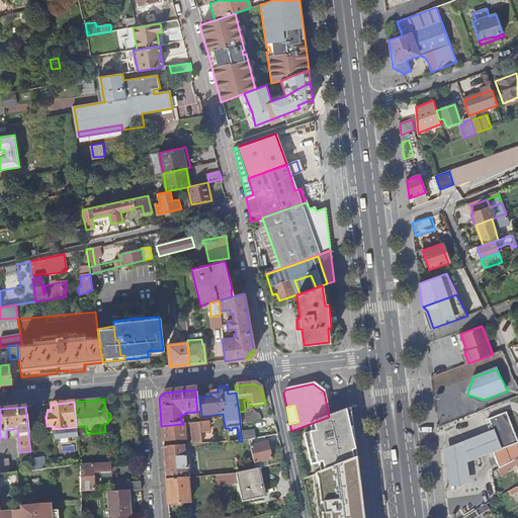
[(356,459),(350,409),(329,417),(310,424),(312,433),(304,435),(311,464),(319,462),(321,472),(356,459)]
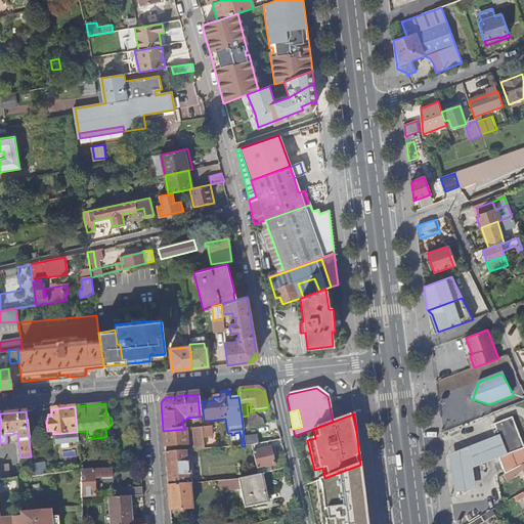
[(497,457),(505,475),(510,472),(516,469),(518,468),(523,464),(523,450),(512,419),(493,426),(497,436),(498,438),(498,441),(504,454),(497,457)]
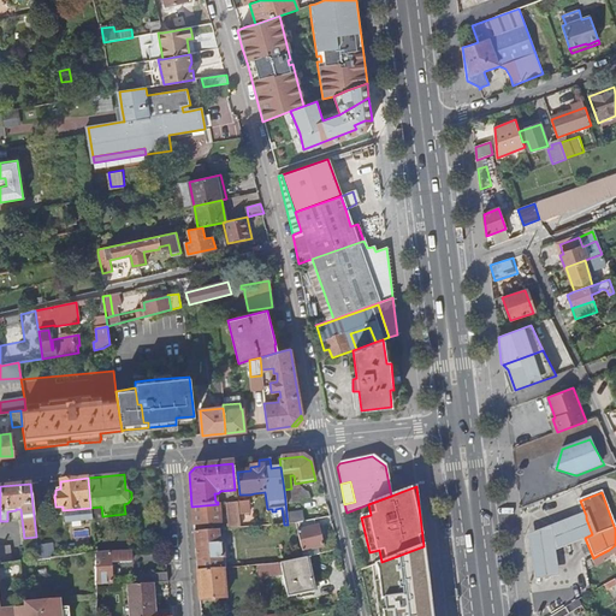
[(226,503),(230,529),(240,528),(238,513),(250,511),(249,501),(226,503)]
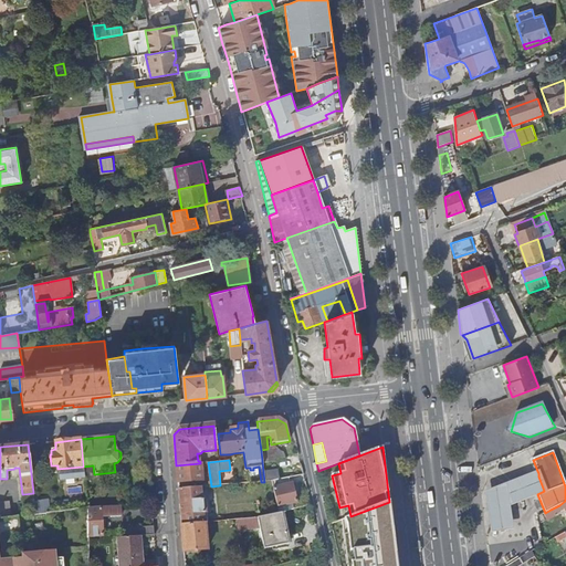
[(200,463),(176,465),(177,482),(202,480),(200,463)]
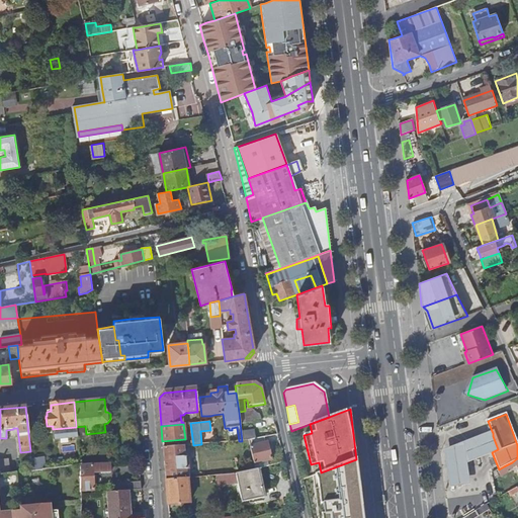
[(243,440),(255,438),(254,430),(242,432),(243,440)]
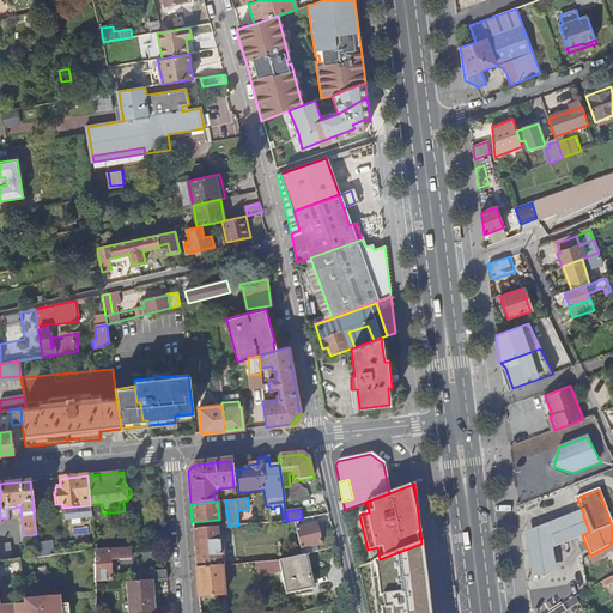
[(242,523),(253,522),(252,510),(241,511),(242,523)]
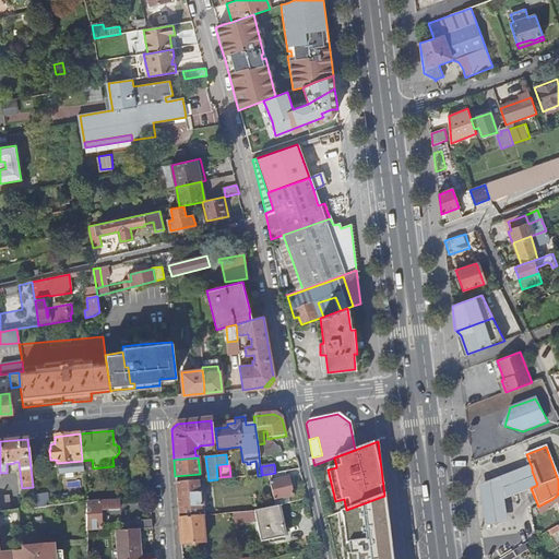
[(502,499),(531,488),(537,485),(532,471),(532,467),(531,465),(478,486),(484,526),(504,523),(502,499)]
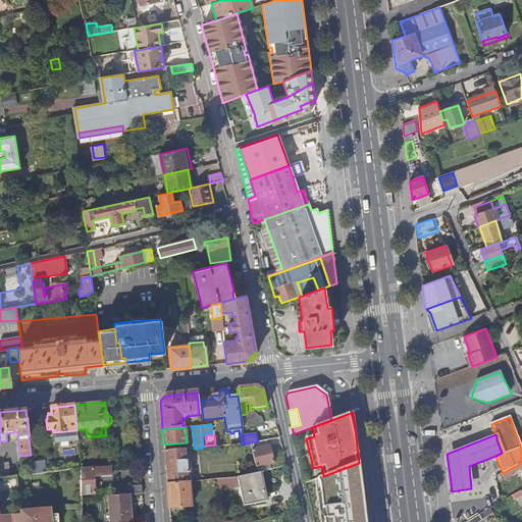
[(267,447),(266,441),(251,444),(255,467),(273,463),(269,446),(267,447)]
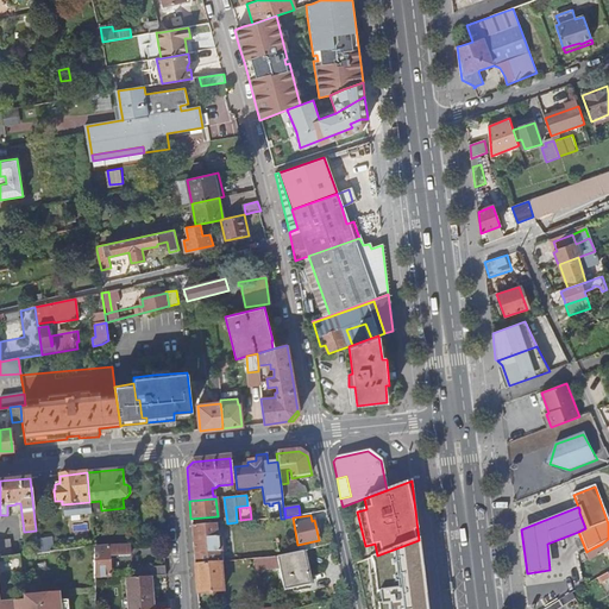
[(39,526),(42,539),(50,538),(49,525),(39,526)]
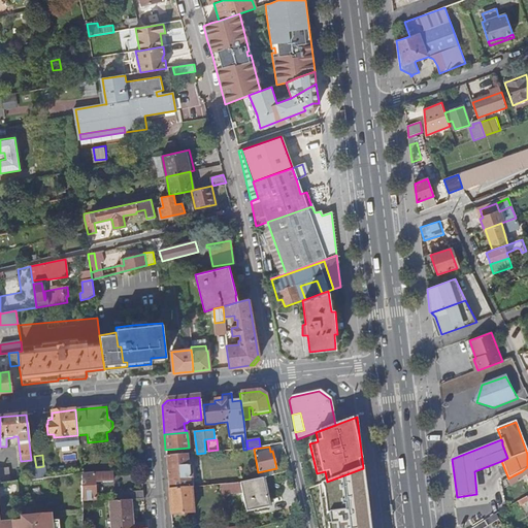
[(188,455),(166,456),(169,490),(191,488),(193,488),(192,464),(189,464),(188,455)]
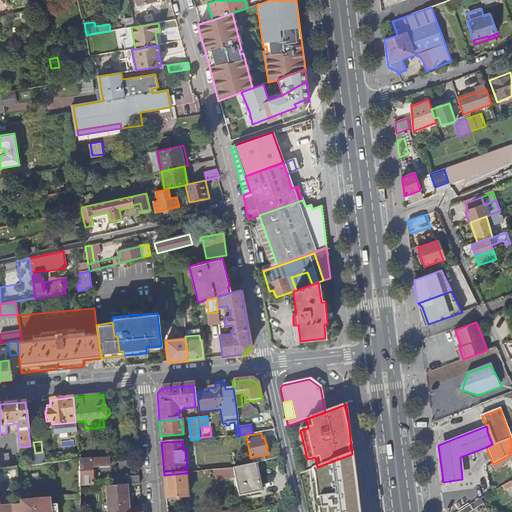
[(21,447),(23,466),(32,465),(30,446),(21,447)]
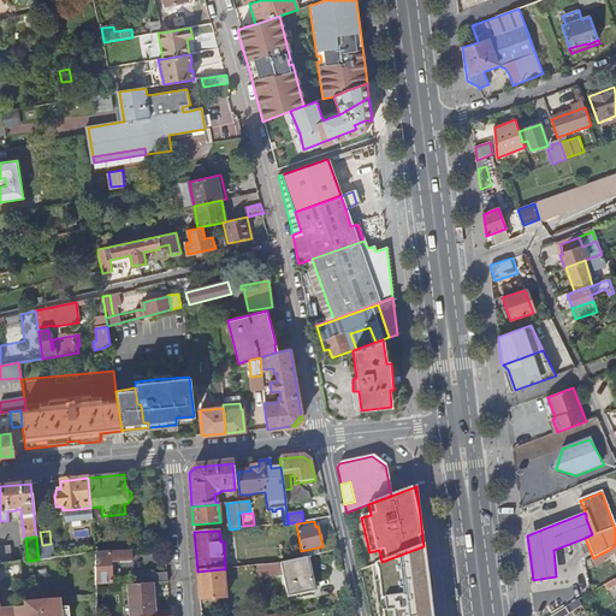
[(43,558),(52,557),(51,544),(42,545),(43,558)]
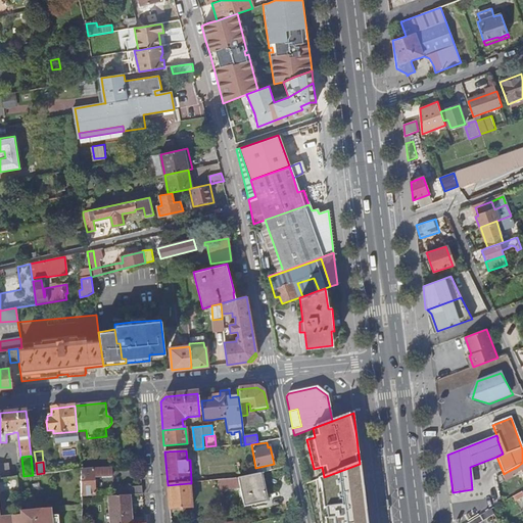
[(366,522),(360,464),(324,477),(317,480),(323,522),(366,522)]
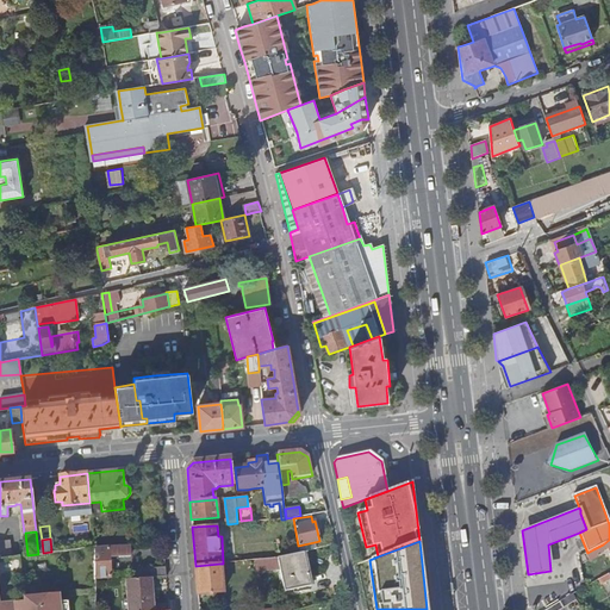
[(0,559),(13,558),(11,542),(0,543),(0,559)]
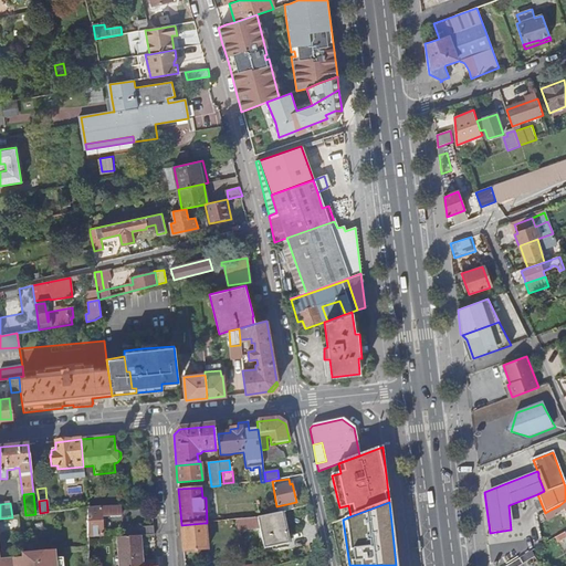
[(237,521),(254,519),(253,504),(226,506),(227,521),(237,521)]
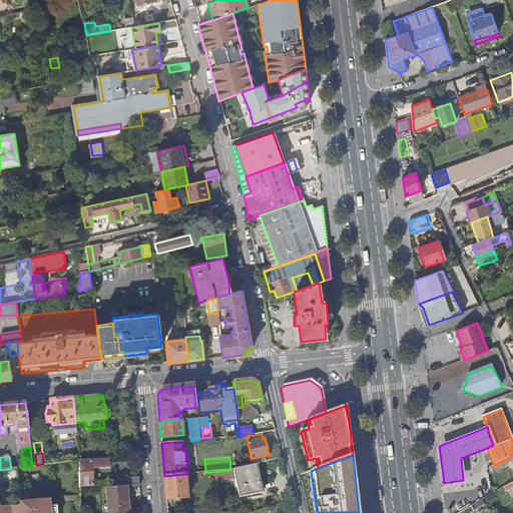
[(108,458),(91,459),(92,469),(108,468),(108,458)]
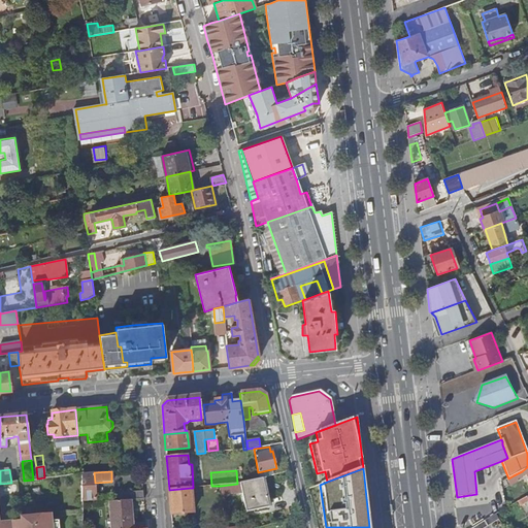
[(95,483),(94,472),(83,473),(81,500),(96,499),(95,483)]
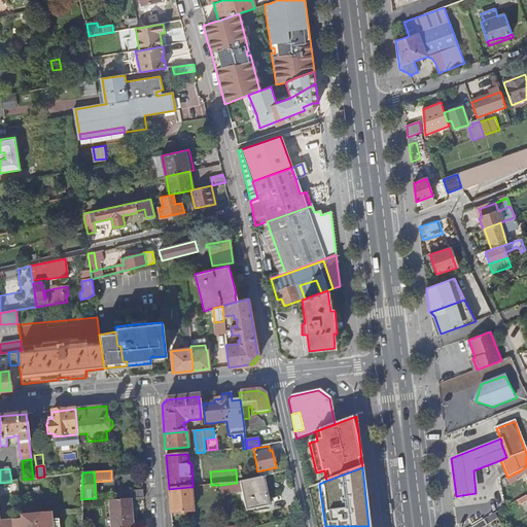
[(269,505),(261,477),(259,478),(239,483),(246,512),(269,505)]
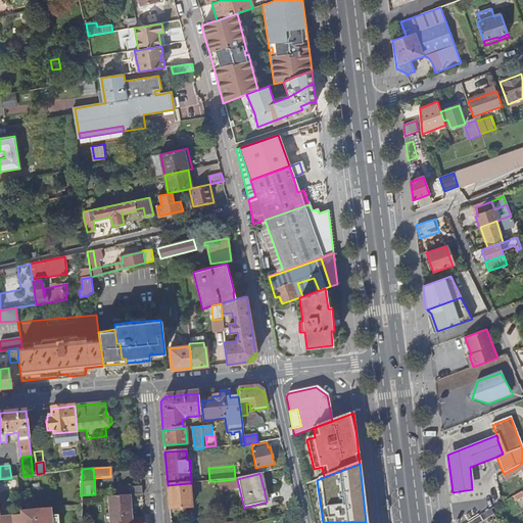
[(0,515),(0,512),(0,511),(0,493),(9,492),(10,497),(17,496),(15,477),(11,478),(0,479),(0,515)]
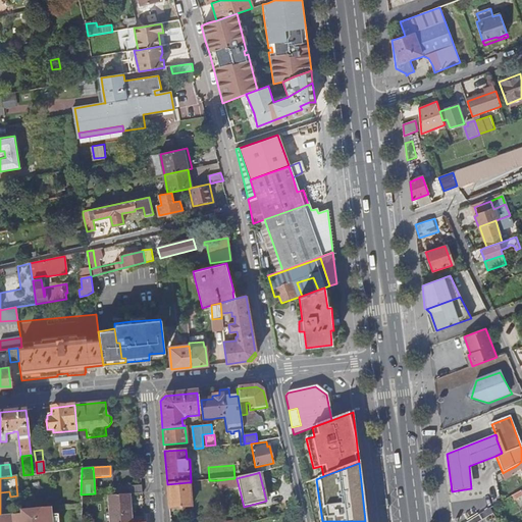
[(189,482),(167,484),(169,507),(178,507),(179,510),(191,509),(189,482)]
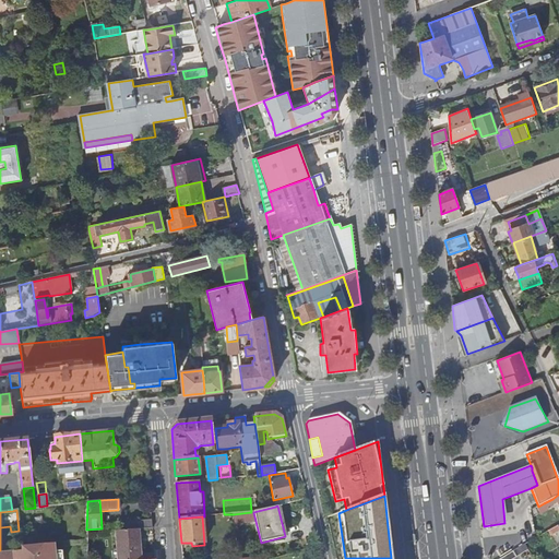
[(139,530),(152,528),(151,520),(129,521),(129,531),(139,530)]
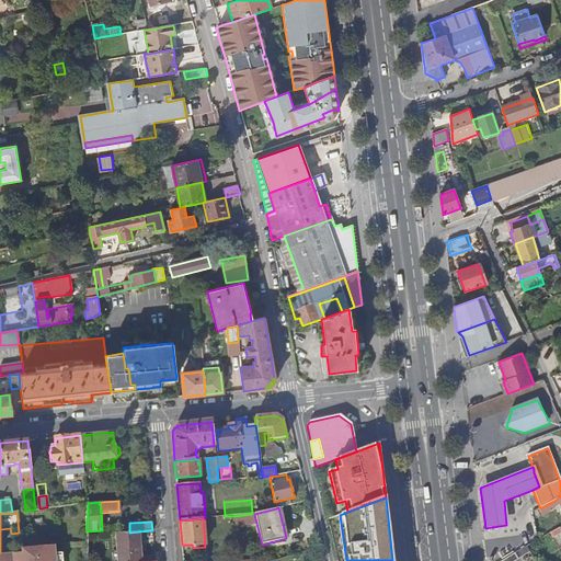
[(560,527),(550,534),(552,538),(560,533),(560,527)]
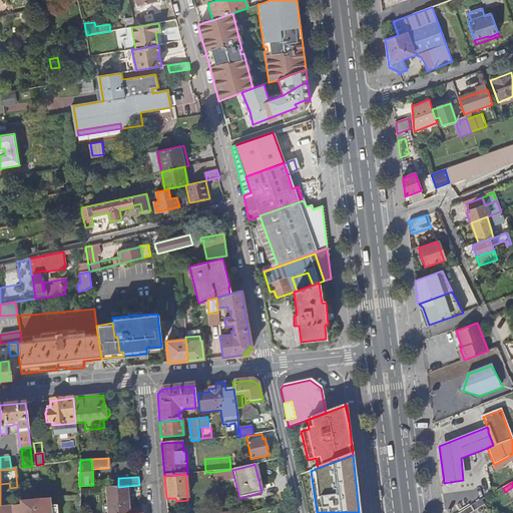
[(128,512),(127,486),(118,487),(107,488),(108,512),(128,512)]
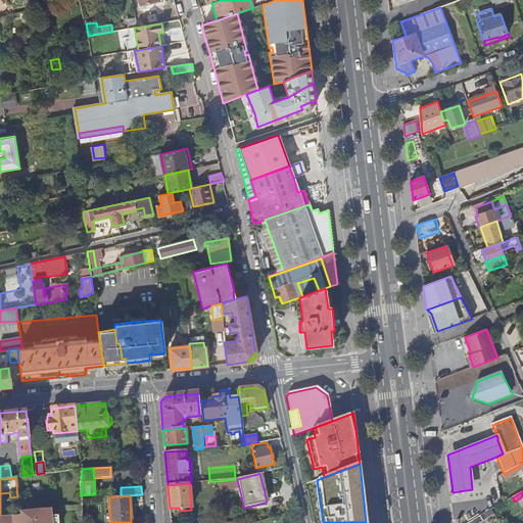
[(52,522),(52,514),(51,506),(19,511),(19,514),(0,515),(0,522),(52,522)]
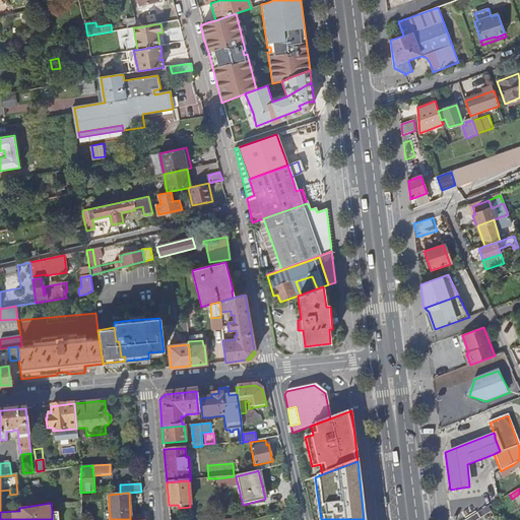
[(488,506),(475,513),(464,519),(476,519),(479,519),(491,512),(488,506)]
